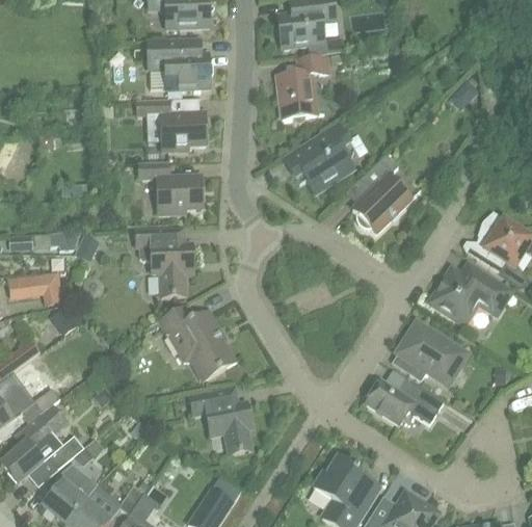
[(148,0),(148,8),(165,8),(166,28),(209,27),(208,15),(212,10),(208,5),(208,0),(148,0)]
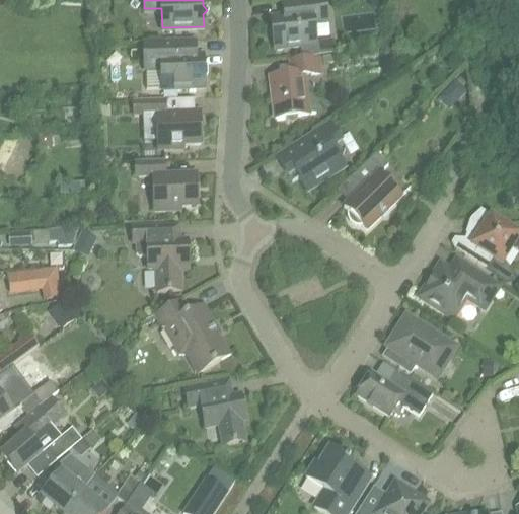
[(317,53),(316,42),(314,21),(327,19),(325,0),(283,0),(285,12),(271,14),(275,47),(300,44),(301,55),(317,53)]
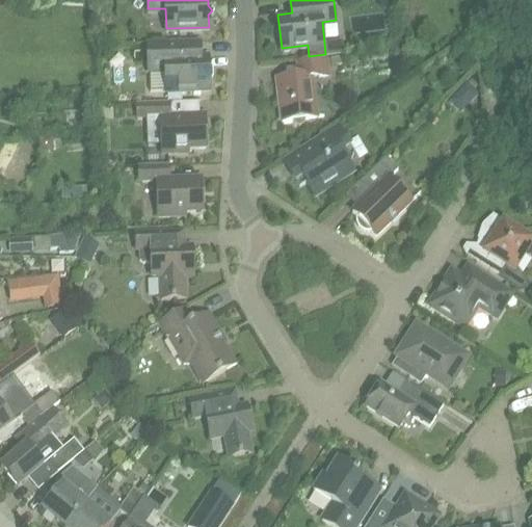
[(200,37),(148,41),(149,69),(165,68),(166,89),(167,89),(168,98),(182,98),(182,88),(209,87),(208,78),(212,75),(212,66),(208,63),(207,54),(201,54),(200,37)]
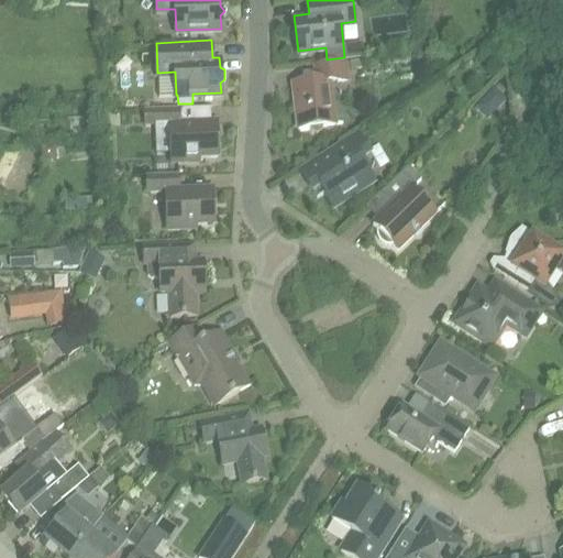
[(315,62),(316,77),(293,79),(298,126),(334,121),(330,78),(350,76),(348,57),(315,62)]
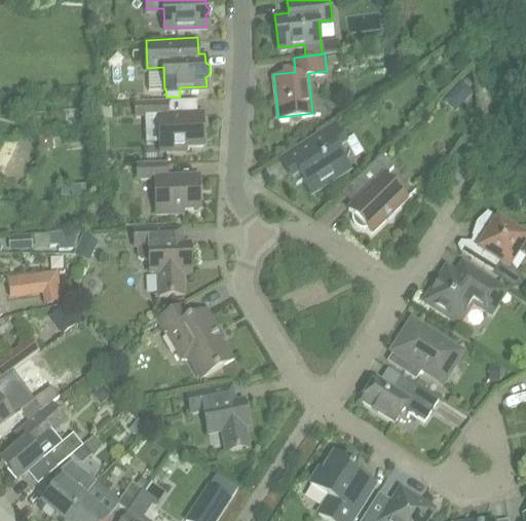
[(203,144),(201,111),(167,112),(167,99),(136,100),(136,114),(159,114),(160,149),(186,148),(185,144),(203,144)]
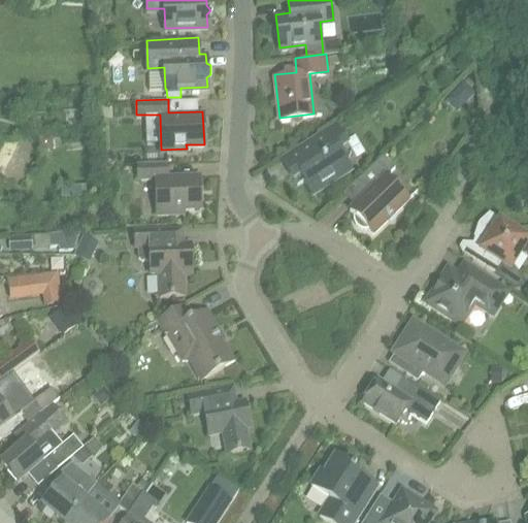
[(351,148),(335,123),(281,158),(297,183),(304,178),(312,192),(351,167),(348,161),(351,148)]
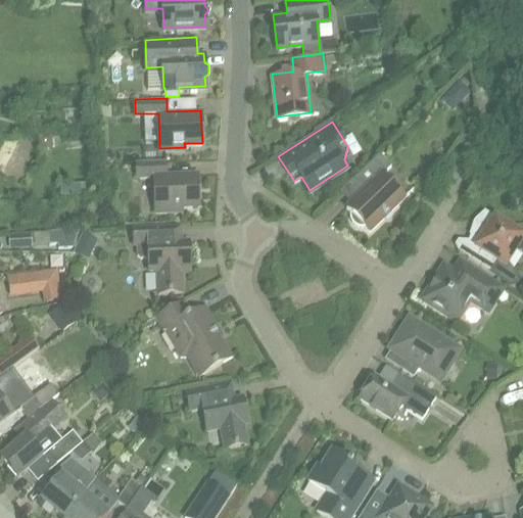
[(365,225),(369,229),(405,195),(382,173),(391,163),(379,151),(350,179),(362,190),(346,205),(350,210),(350,217),(353,222),(359,225),(365,225)]
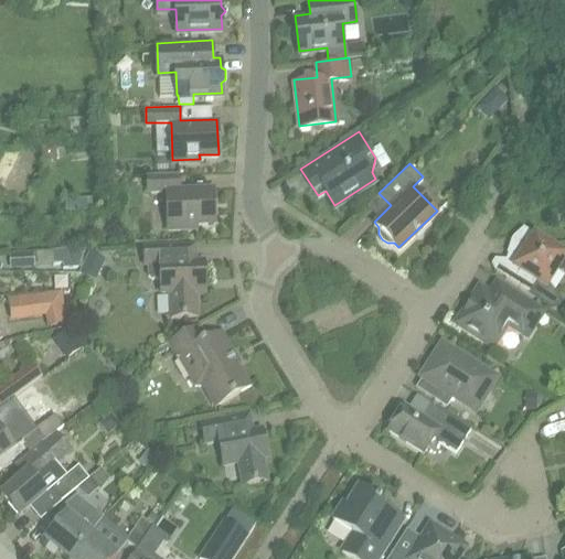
[(214,221),(213,185),(180,186),(179,172),(148,173),(148,190),(167,190),(167,227),(196,226),(196,222),(214,221)]
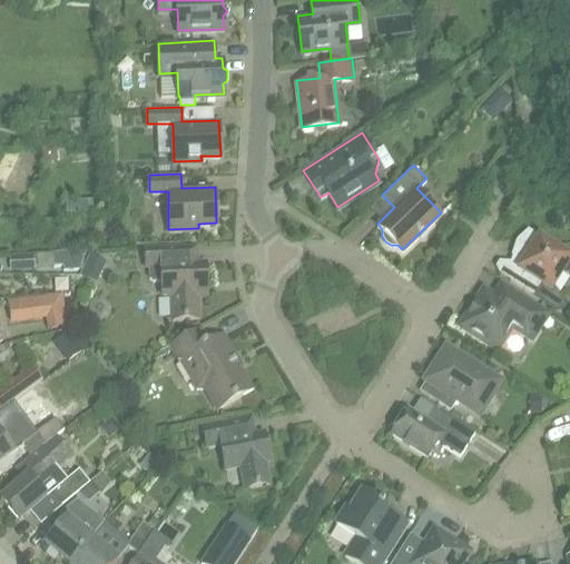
[(563,302),(550,287),(562,268),(569,269),(569,253),(528,226),(516,237),(512,251),(523,255),(510,277),(543,298),(552,305),(557,305),(560,304),(563,302)]
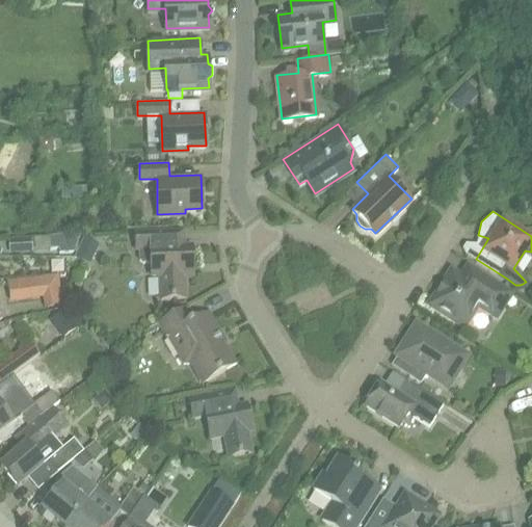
[(161,295),(184,295),(184,273),(193,273),(192,244),(185,244),(184,228),(136,230),(136,247),(139,247),(139,257),(143,260),(151,260),(152,272),(160,272),(161,295)]
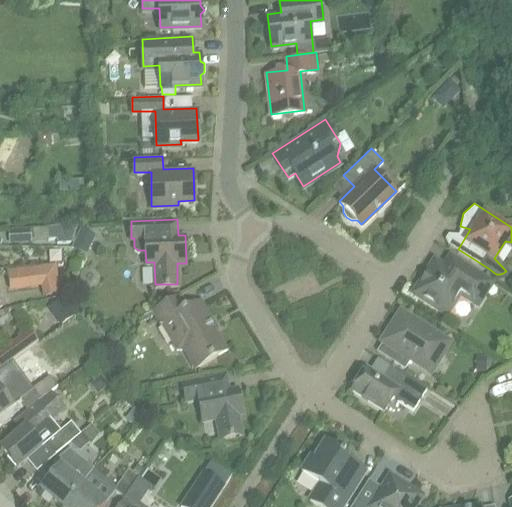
[(56,240),(71,239),(75,224),(75,222),(55,223),(47,224),(48,237),(56,236),(56,240)]
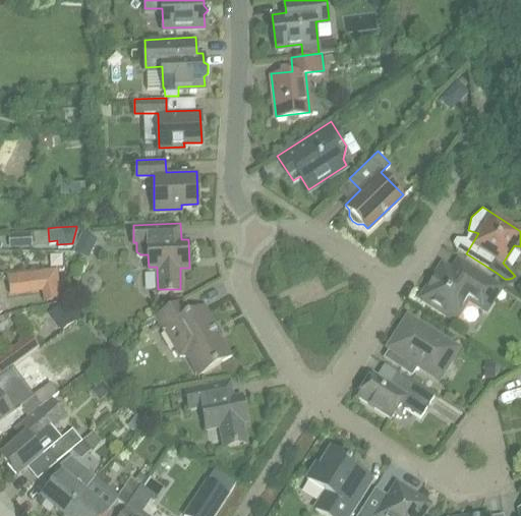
[(9,243),(32,242),(31,229),(8,230),(9,243)]
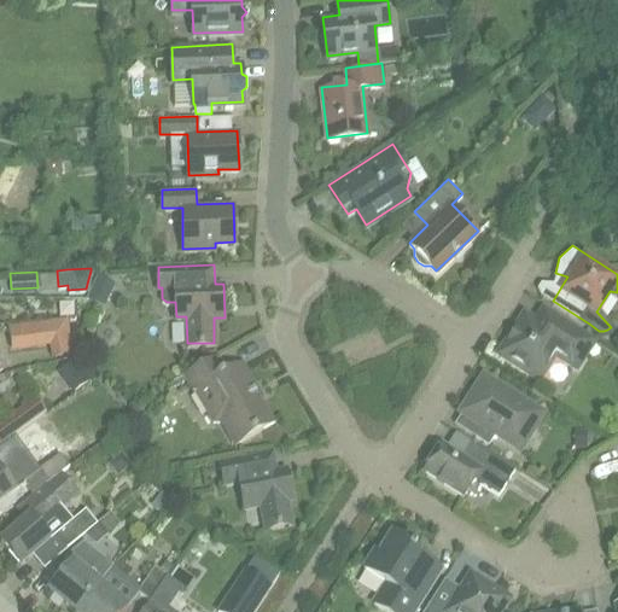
[(500,351),(538,376),(554,351),(577,367),(596,338),(542,304),(534,318),(524,312),(500,351)]
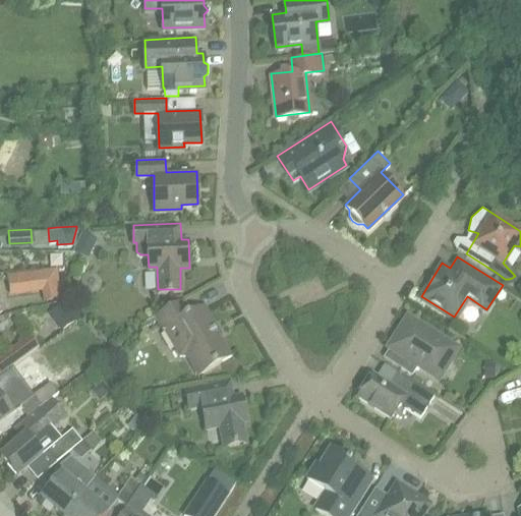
[(59,267),(9,273),(12,293),(44,290),(46,299),(65,296),(59,267)]
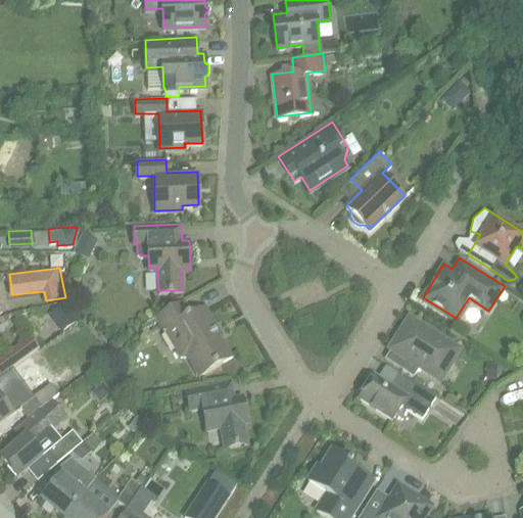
[(180,355),(188,355),(199,373),(231,355),(215,326),(216,324),(204,304),(193,311),(185,297),(155,315),(163,329),(165,329),(180,355)]
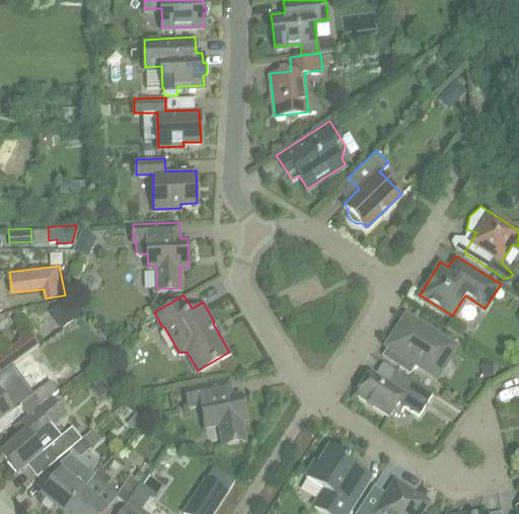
[(435,373),(453,345),(405,314),(395,331),(392,332),(389,336),(389,340),(388,343),(405,354),(399,364),(410,370),(416,361),(435,373)]
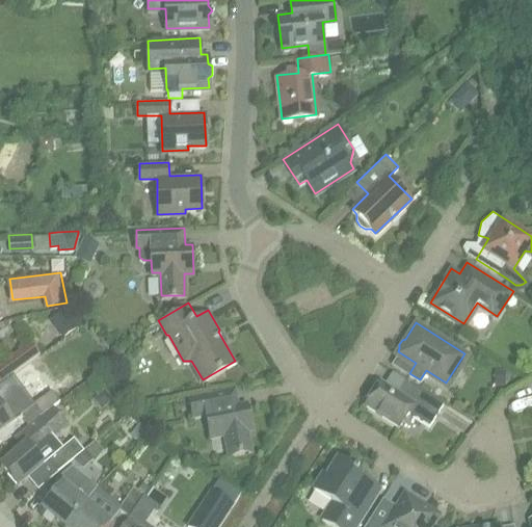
[(90,335),(80,342),(90,357),(101,348),(90,335)]
